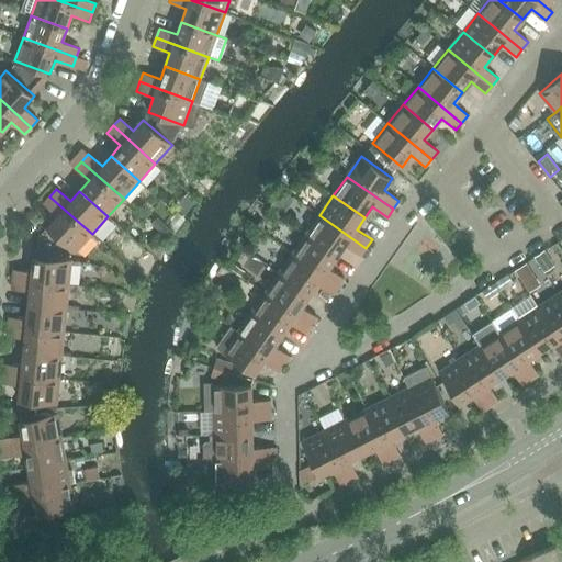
[(92,234),(49,197),(43,203),(57,216),(47,227),(76,253),(92,234)]
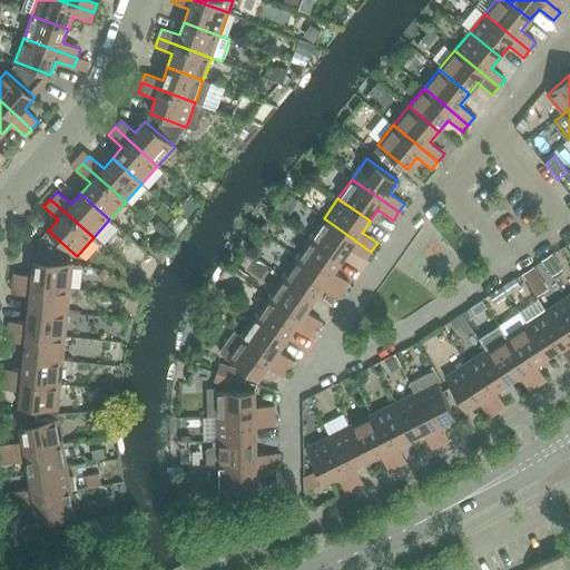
[(311,238),(342,261),(351,248),(365,259),(371,252),(324,218),(311,238)]
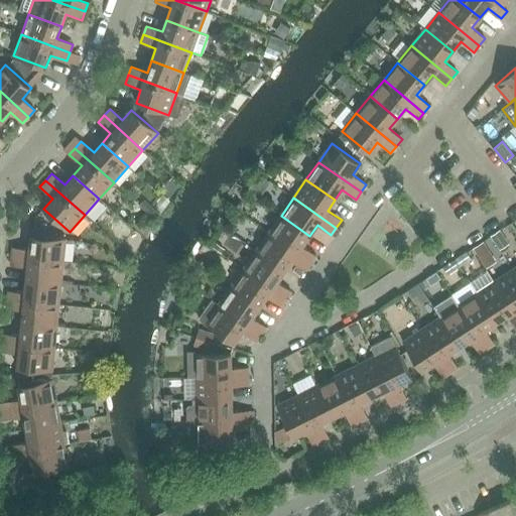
[(281,216),(268,233),(311,263),(316,256),(302,246),(309,236),(281,216)]
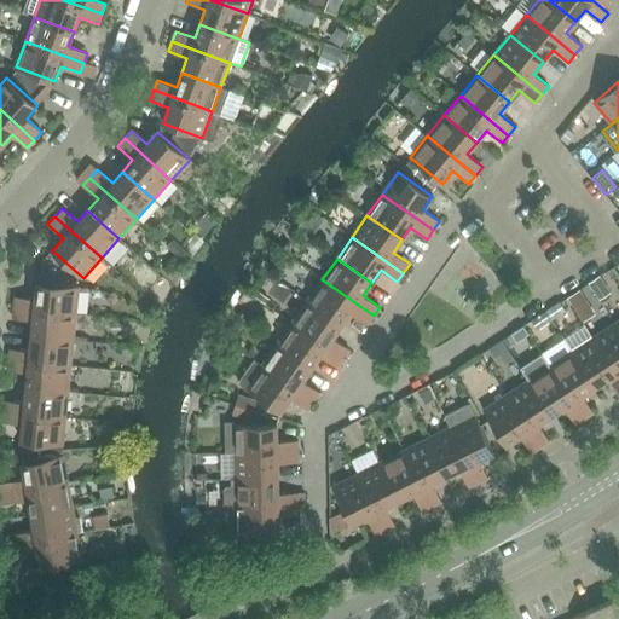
[(322,279),(307,301),(341,325),(351,313),(368,324),(374,316),(322,279)]
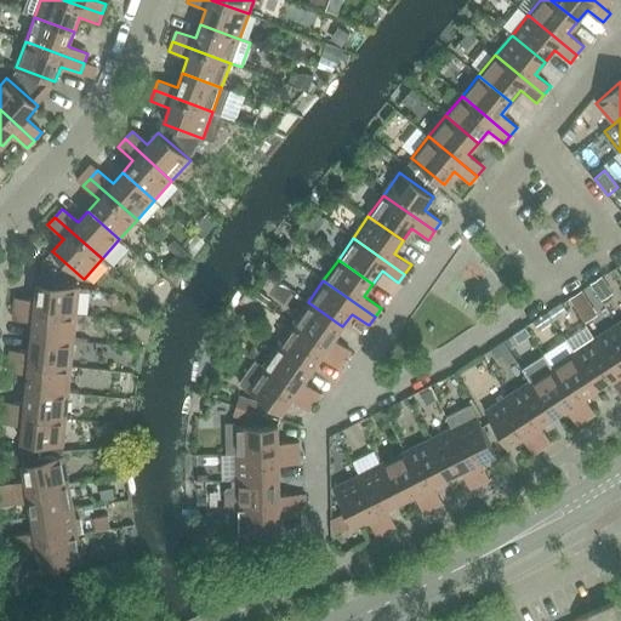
[(16,298),(15,308),(77,315),(79,288),(38,283),(35,300),(16,298)]
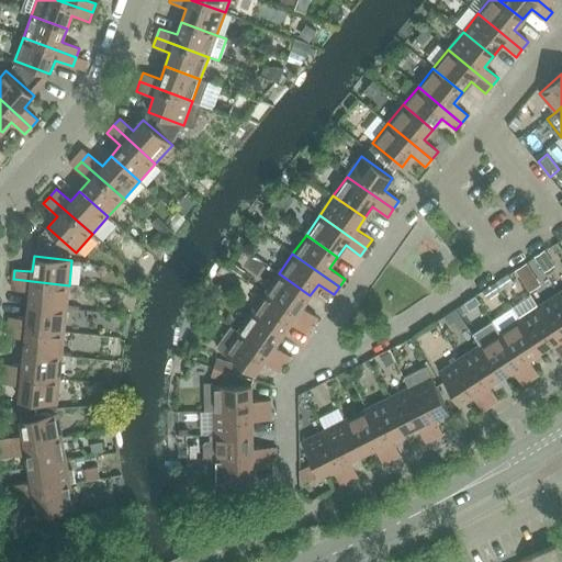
[(524,263),(515,269),(520,279),(527,274),(528,270),(524,263)]
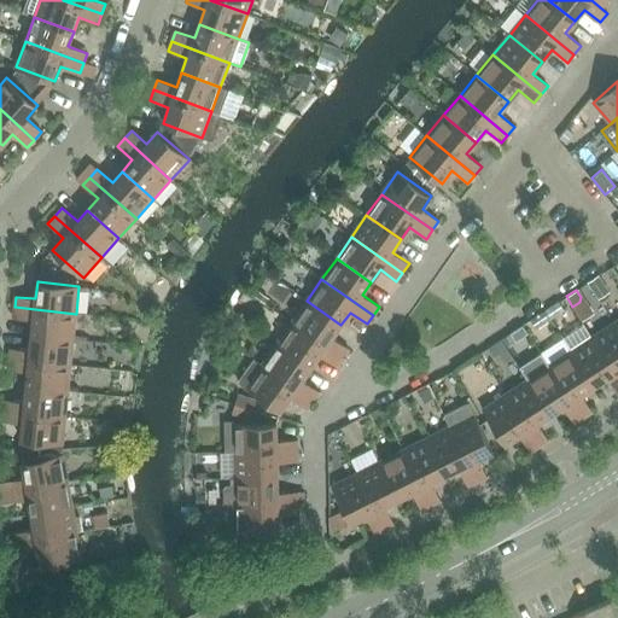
[(307,301),(292,322),(343,357),(349,349),(332,337),(340,325),(307,301)]
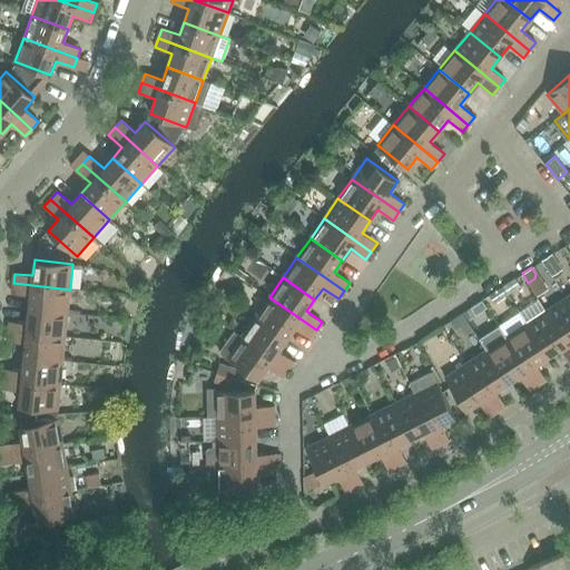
[(30,295),(29,310),(68,313),(70,290),(13,283),(12,293),(30,295)]
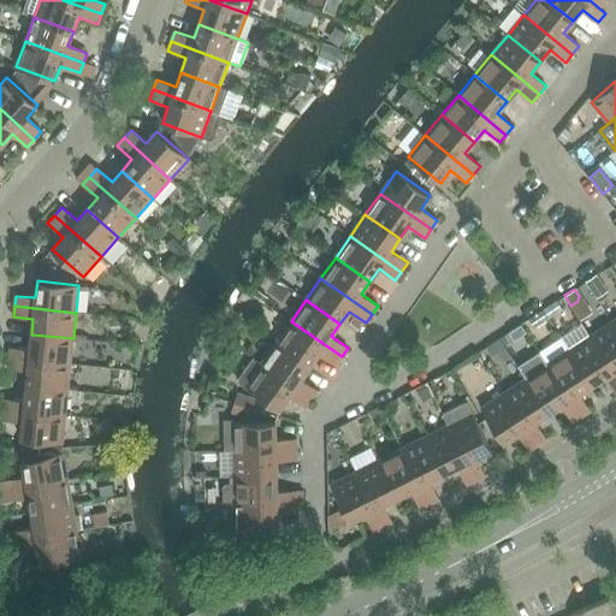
[(291,321),(276,342),(311,366),(319,354),(336,366),(342,356),(291,321)]
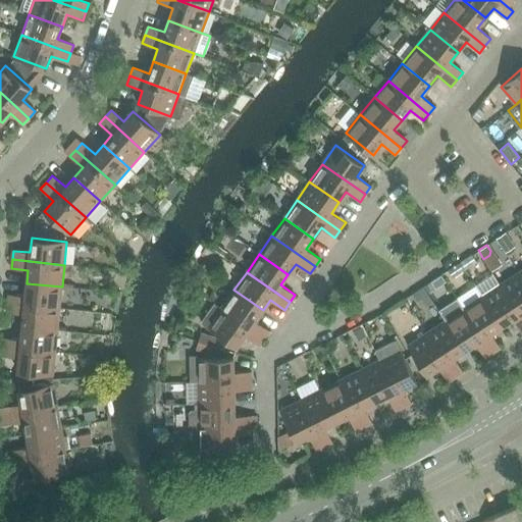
[(501,284),(521,317),(521,276),(519,272),(501,284)]
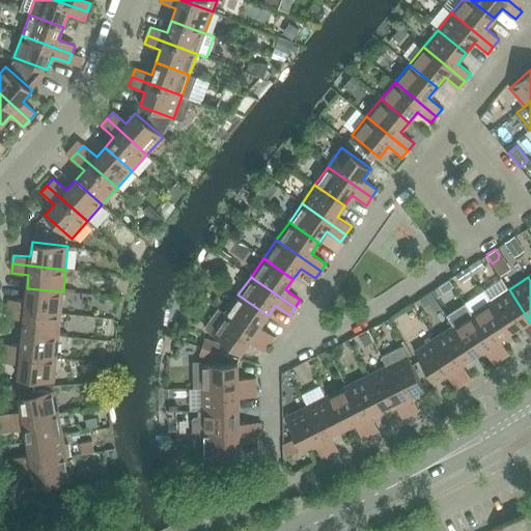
[(453,286),(449,279),(439,286),(443,294),(453,286)]
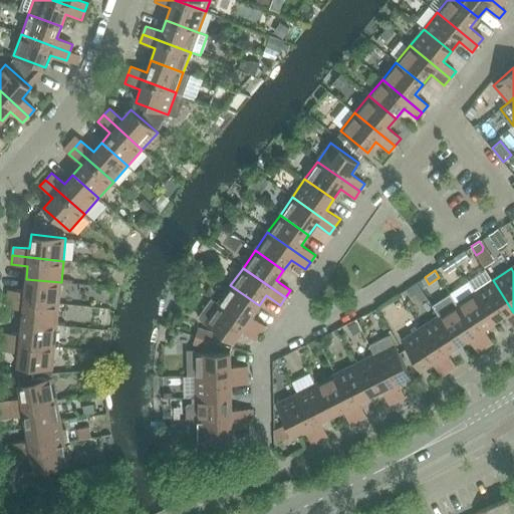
[(8,290),(7,298),(59,304),(61,282),(26,279),(25,291),(8,290)]
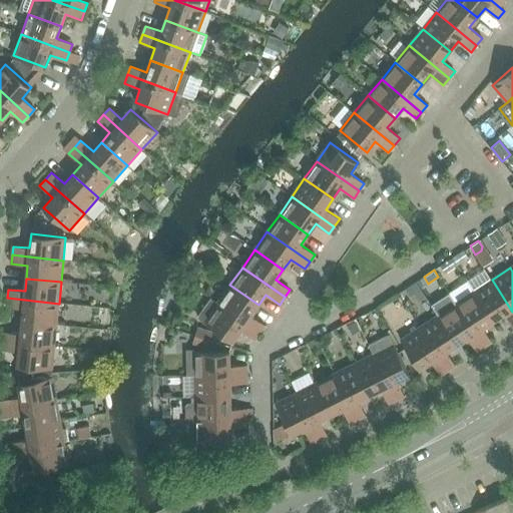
[(512,312),(492,280),(474,292),(493,321),(504,314),(512,328),(512,327),(512,312)]
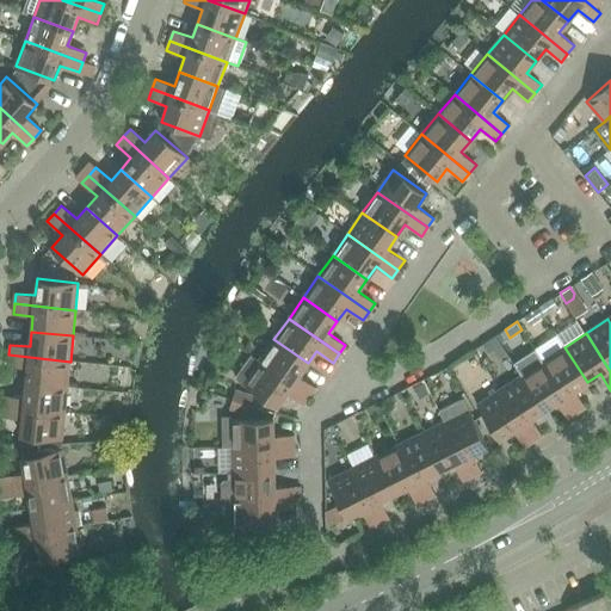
[(273,339),(259,360),(309,396),(315,387),(298,376),(308,363),(273,339)]
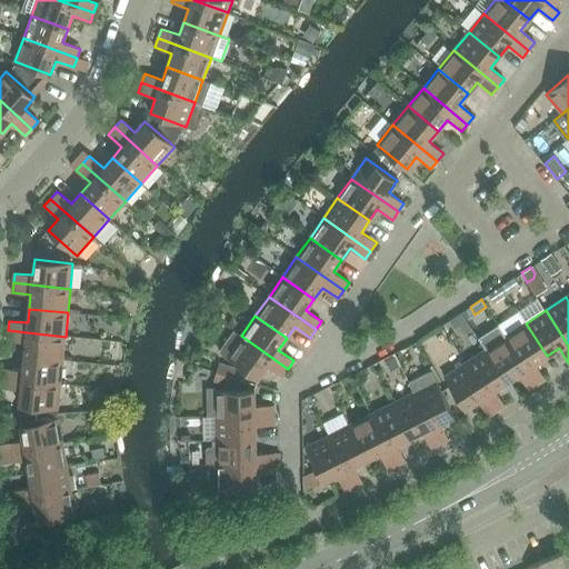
[(526,323),(506,337),(537,385),(546,379),(535,363),(547,356),(526,323)]
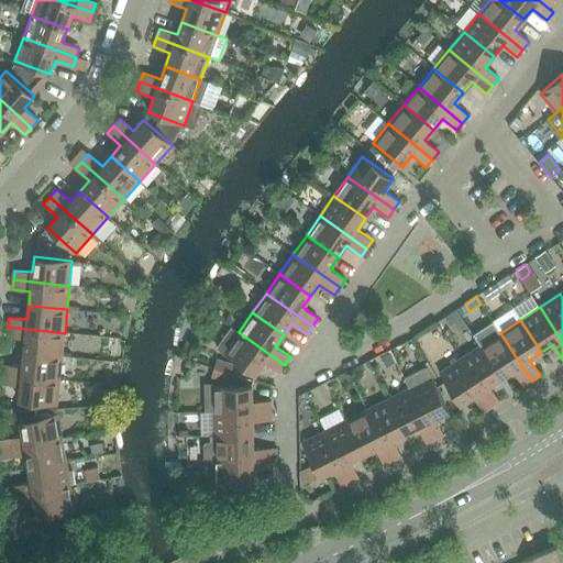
[(25,339),(24,353),(62,356),(65,333),(8,327),(7,337),(25,339)]
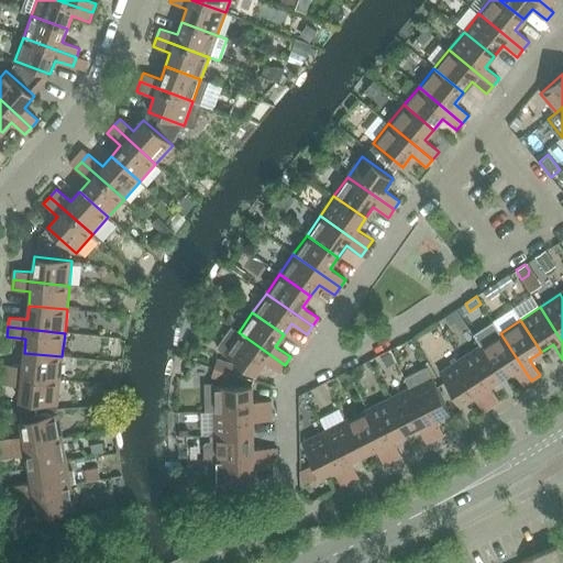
[(285,365),(239,332),(224,353),(255,375),(264,362),(279,373),(285,365)]
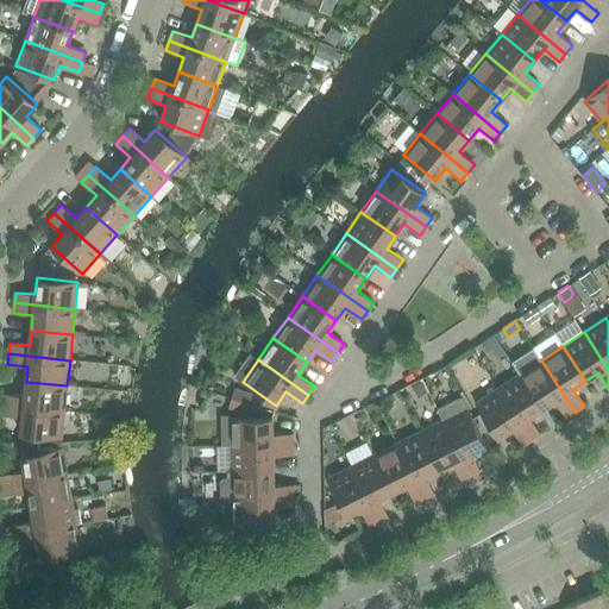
[(520,375),(542,409),(554,401),(566,418),(575,412),(541,360),(520,375)]
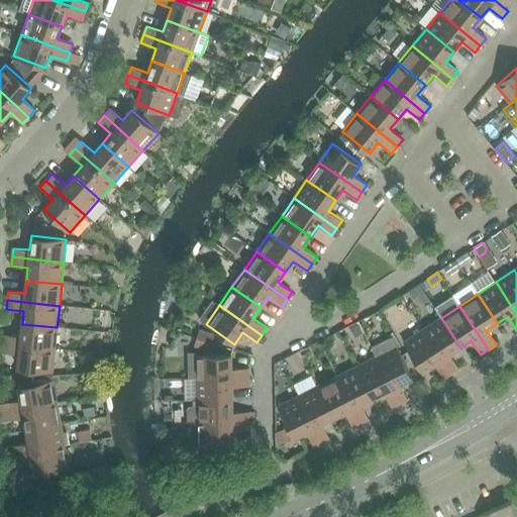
[(441,318),(423,329),(451,374),(458,369),(449,354),(460,347),(441,318)]
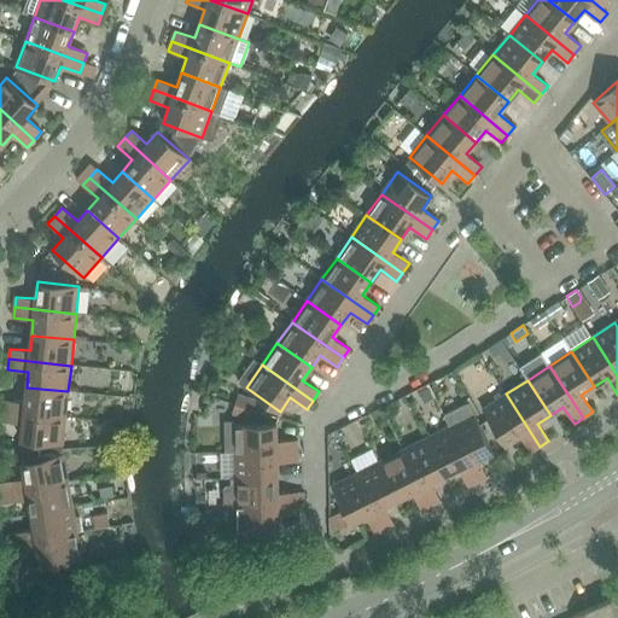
[(429,384),(418,389),(421,396),(427,397),(433,395),(429,384)]
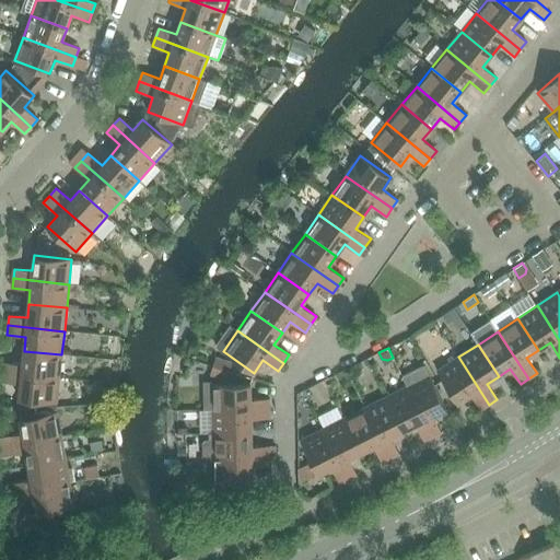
[(4,362),(3,372),(59,377),(61,354),(24,351),(22,364),(4,362)]
